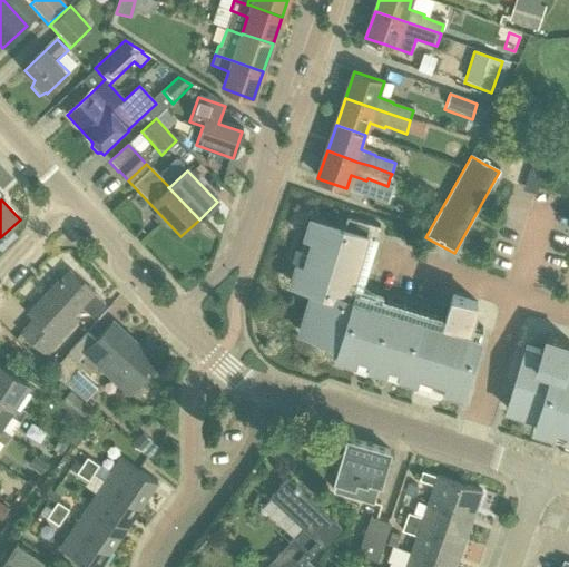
[(379,228),(345,218),(342,231),(310,221),(290,285),(311,292),(297,334),(339,346),(335,357),(354,362),(352,370),(365,374),(368,367),(384,372),(382,379),(396,383),(399,377),(415,381),(413,389),(441,398),(443,390),(461,396),(481,330),(479,330),(477,338),(349,297),(370,227),(376,230),(376,232),(378,232),(379,228)]
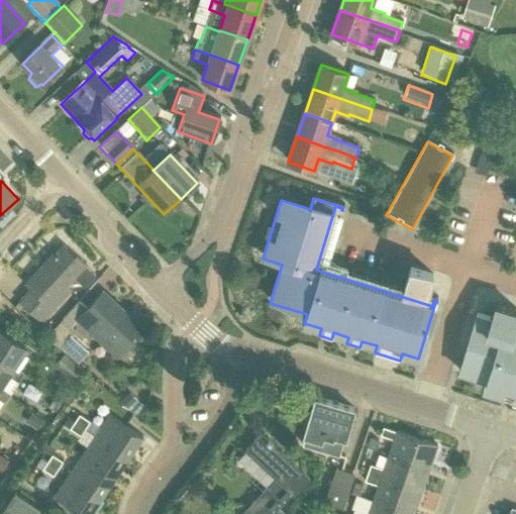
[(30,290),(19,302),(41,322),(57,307),(52,302),(65,288),(72,280),(84,291),(94,279),(83,268),(83,267),(62,247),(42,269),(41,268),(25,285),(30,290)]
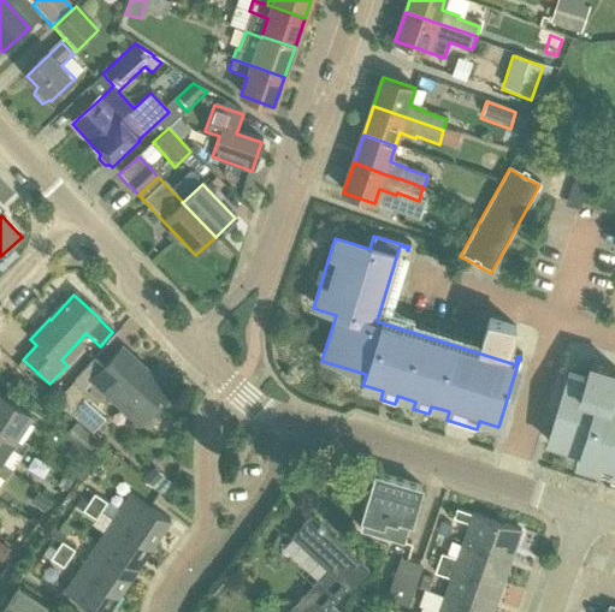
[(507,355),(514,330),(488,321),(480,345),(507,355)]
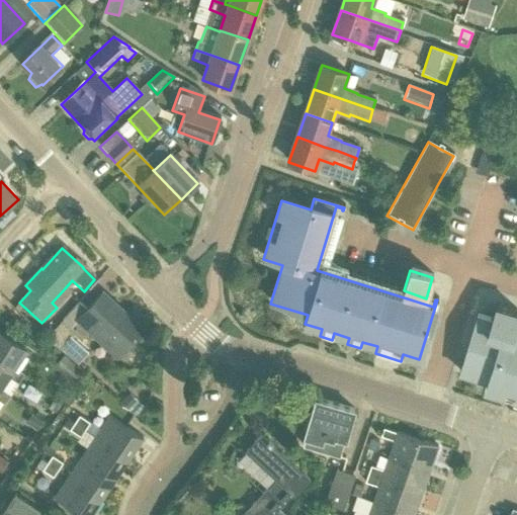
[(115,358),(141,332),(102,295),(77,322),(115,358)]
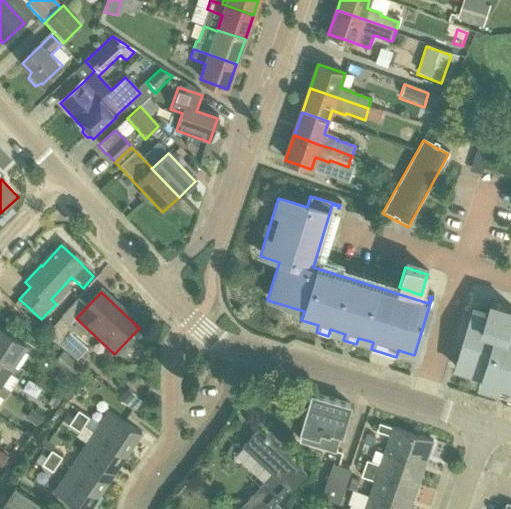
[(510,309),(490,303),(486,317),(472,313),(458,359),(470,363),(467,374),(481,378),(479,385),(495,390),(493,397),(506,401),(508,394),(510,395),(510,338),(498,335),(500,329),(506,331),(510,313),(510,309)]
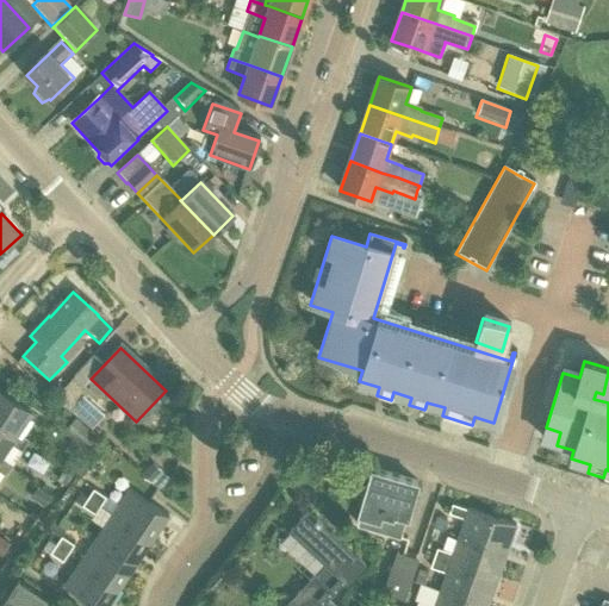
[(105,416),(82,398),(88,392),(73,379),(54,400),(69,413),(70,411),(92,430),(105,416)]
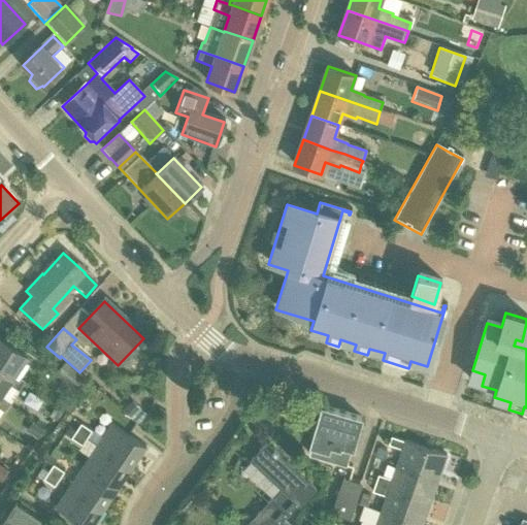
[(0,370),(12,380),(14,376),(22,365),(32,372),(39,362),(28,356),(27,358),(0,339),(0,370)]
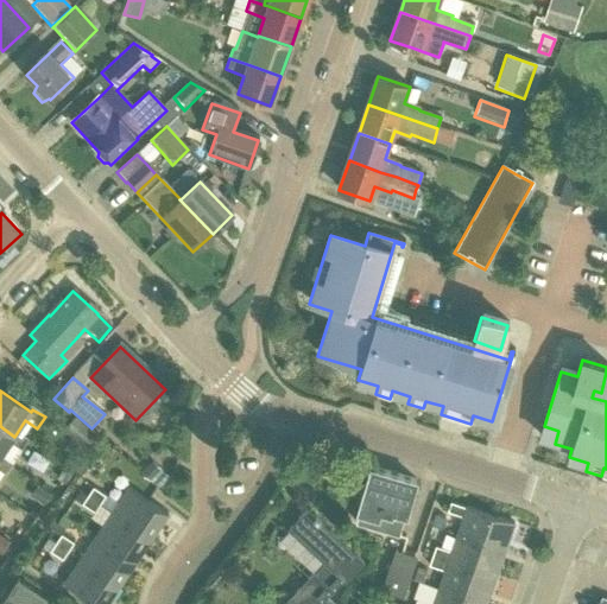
[(84,452),(95,442),(96,439),(74,419),(62,431),(84,452)]
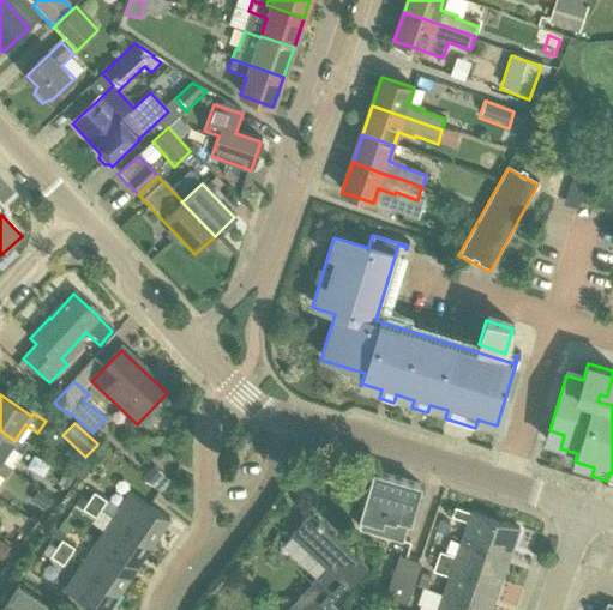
[(29,446),(17,438),(14,441),(0,430),(0,463),(8,450),(22,457),(29,446)]
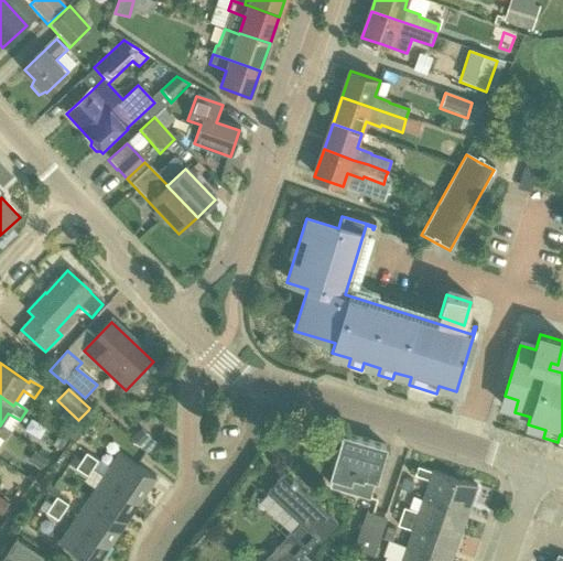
[(11,432),(0,425),(0,440),(4,443),(11,432)]
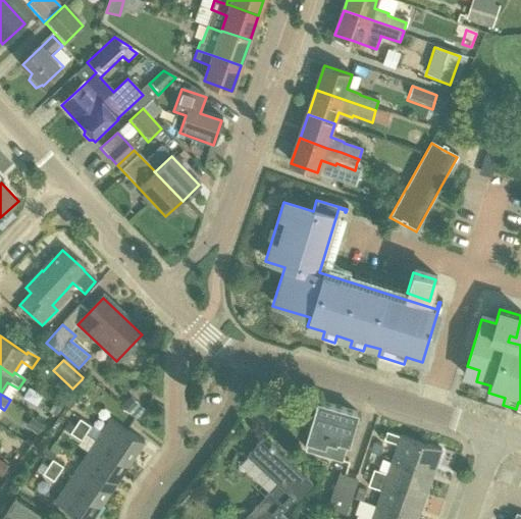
[(69,397),(62,408),(68,412),(75,401),(69,397)]
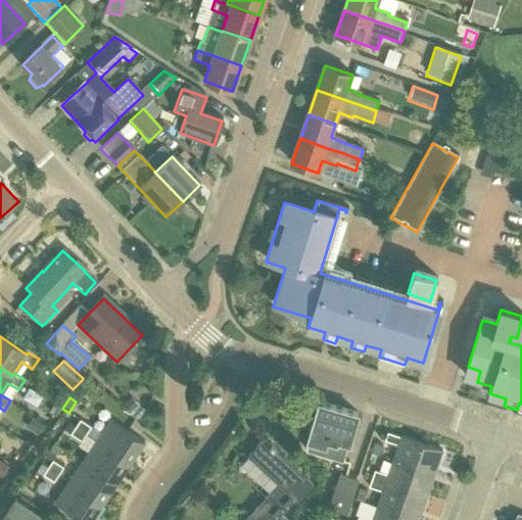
[(307,442),(304,453),(342,464),(345,453),(346,453),(357,415),(318,405),(313,424),(307,426),(305,434),(309,439),(307,442)]
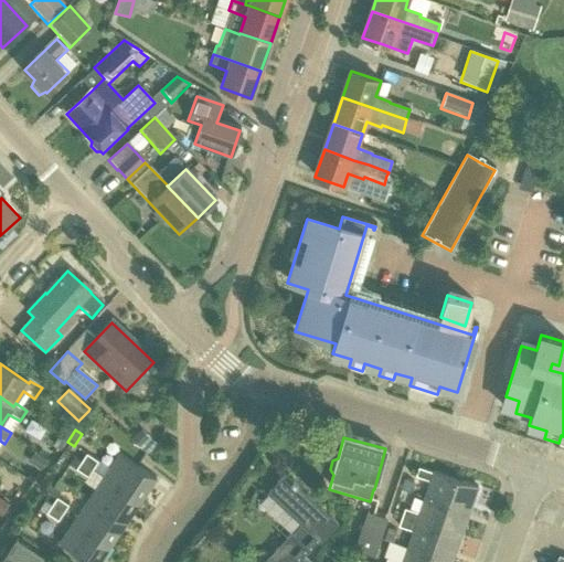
[(34,454),(27,464),(41,474),(48,463),(34,454)]
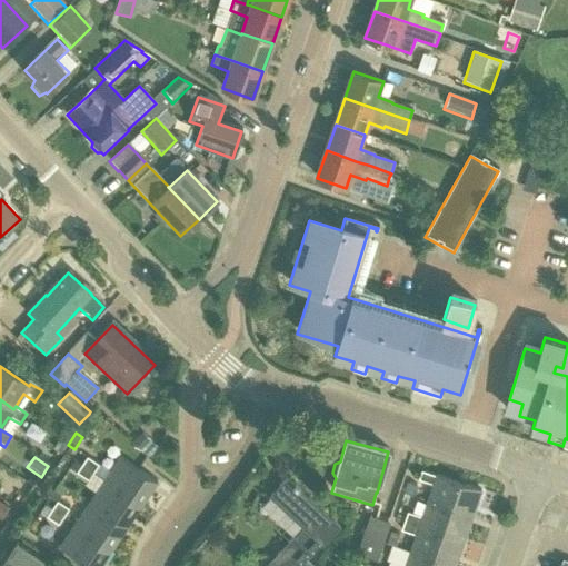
[(88,483),(99,466),(87,458),(76,474),(88,483)]
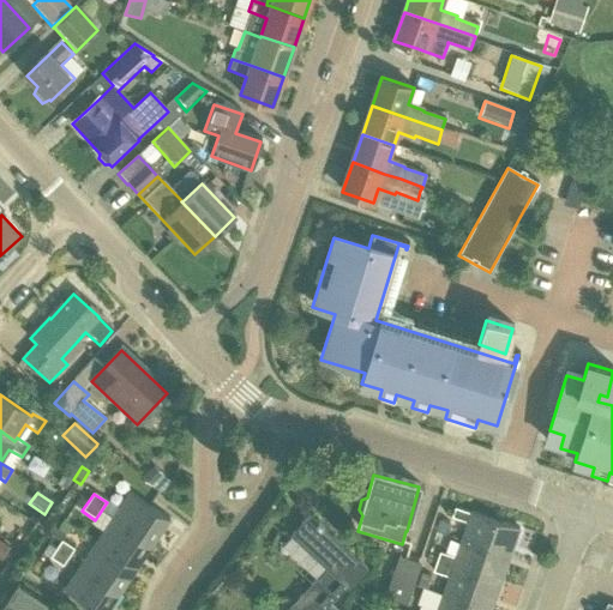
[(113,519),(152,547),(169,521),(130,495),(113,519)]
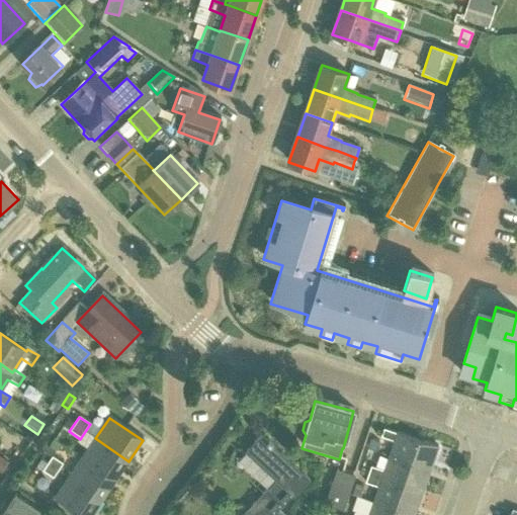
[(389,457),(429,471),(437,448),(397,434),(397,435),(382,430),(380,438),(394,443),(389,457)]
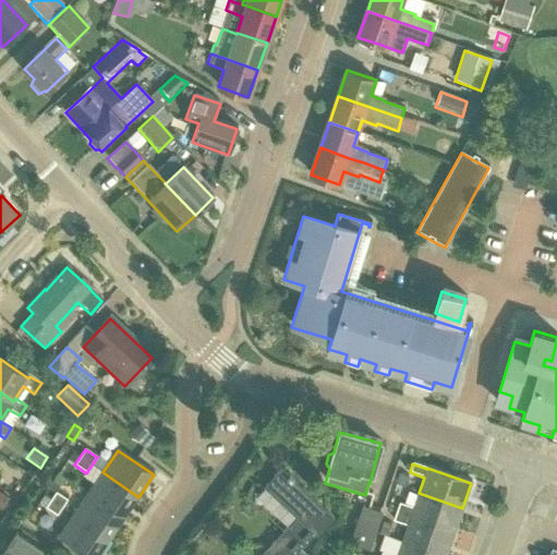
[(264,489),(297,519),(288,529),(287,528),(261,554),(303,554),(300,551),(304,546),(305,547),(315,535),(316,537),(333,518),(280,470),(264,489)]
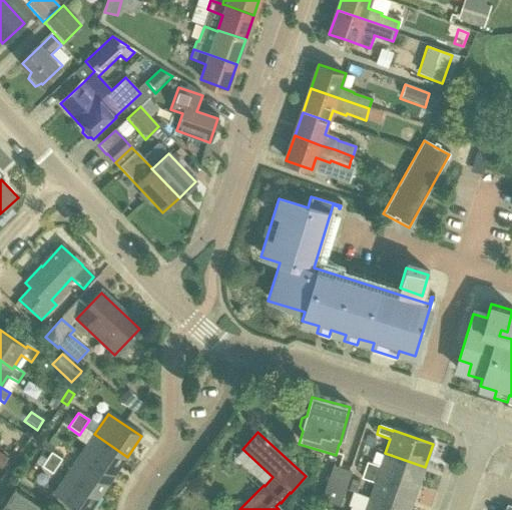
[(114,477),(127,457),(94,434),(80,454),(114,477)]
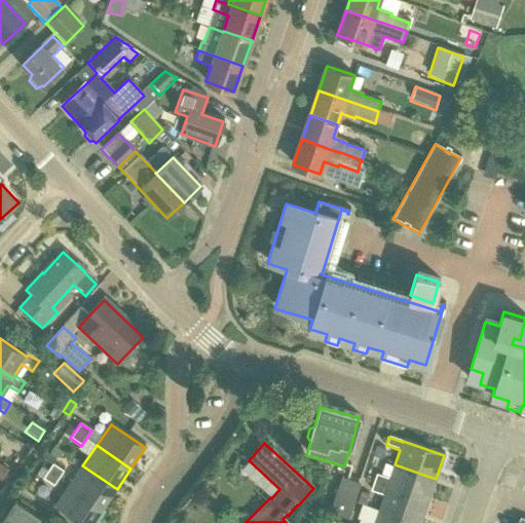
[(376,448),(373,457),(381,460),(384,451),(376,448)]
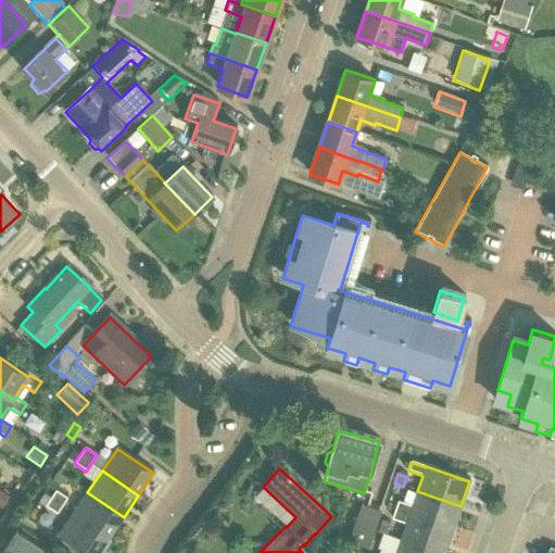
[(57,514),(67,499),(55,491),(45,506),(57,514)]
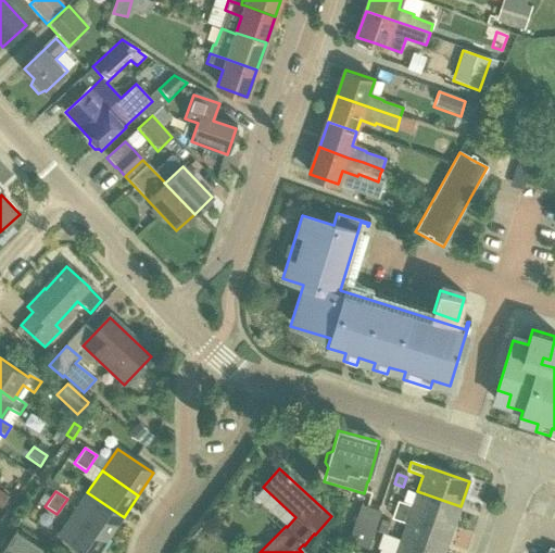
[(453,531),(461,506),(417,491),(412,507),(398,502),(394,511),(453,531)]
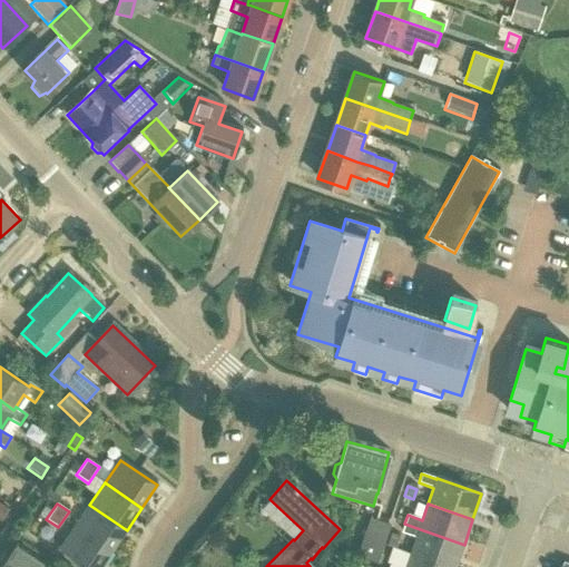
[(111,553),(127,530),(89,505),(75,527),(111,553)]
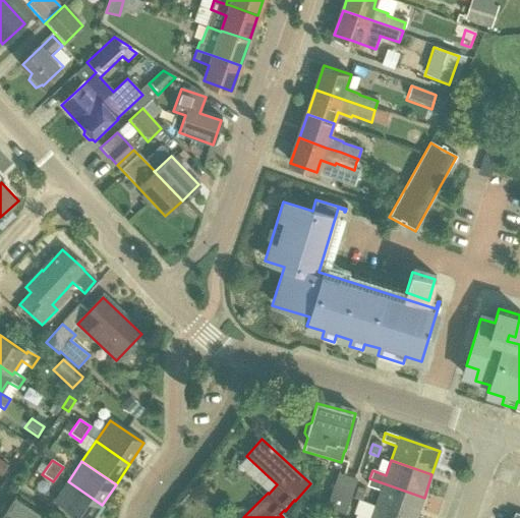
[(338,473),(326,508),(326,509),(344,515),(356,479),(338,473)]
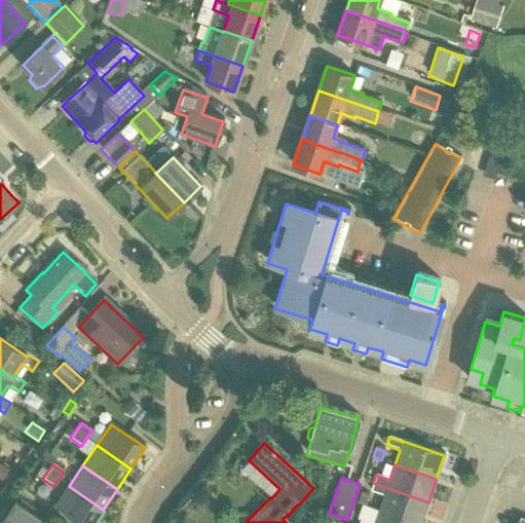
[(421,522),(428,502),(373,483),(370,492),(383,496),(379,512),(411,522),(421,522)]
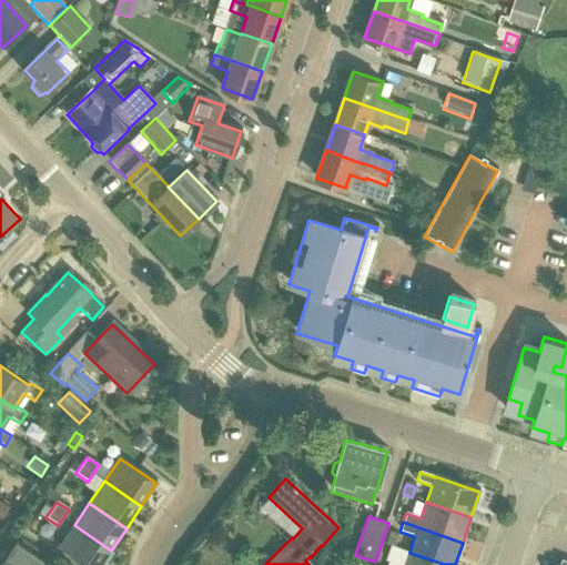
[(101,564),(111,551),(74,525),(59,547),(84,564),(101,564)]
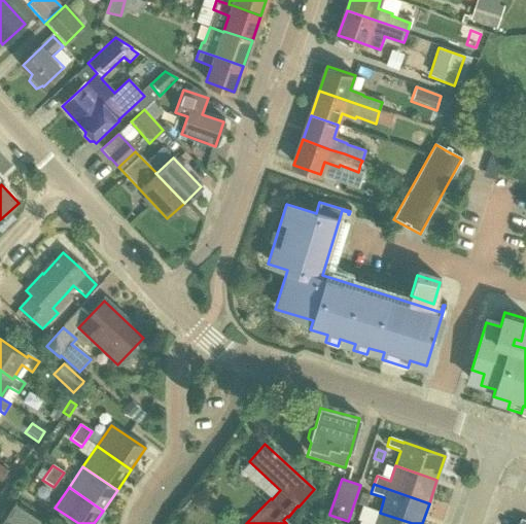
[(44,523),(14,503),(1,523),(44,523)]
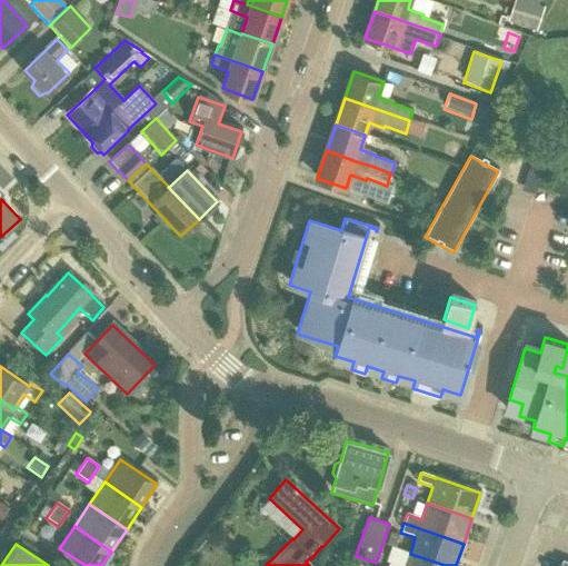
[(445,565),(410,554),(405,565),(389,565),(445,565)]
